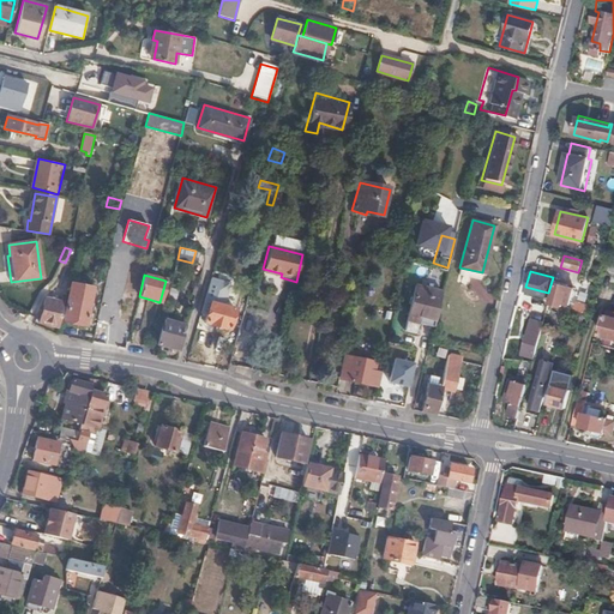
[(92,288),(71,283),(64,320),(85,325),(92,288)]
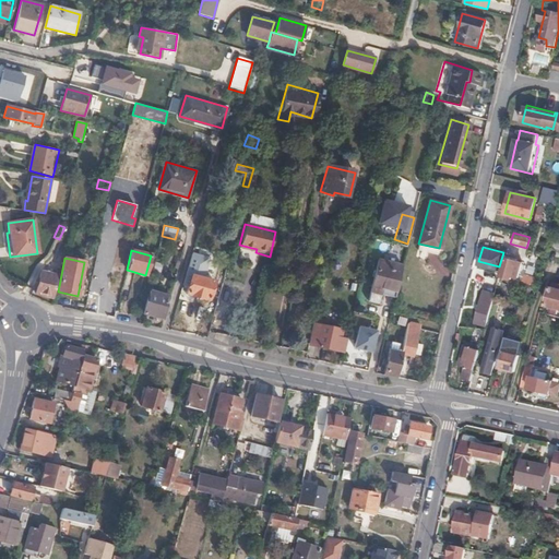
[(516,277),(521,262),(506,258),(501,274),(510,277),(511,275),(516,277)]
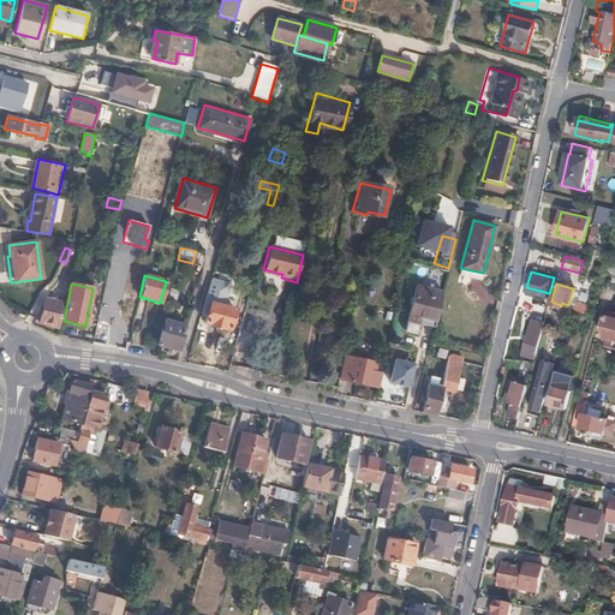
[(408,320),(434,327),(442,292),(417,286),(408,320)]
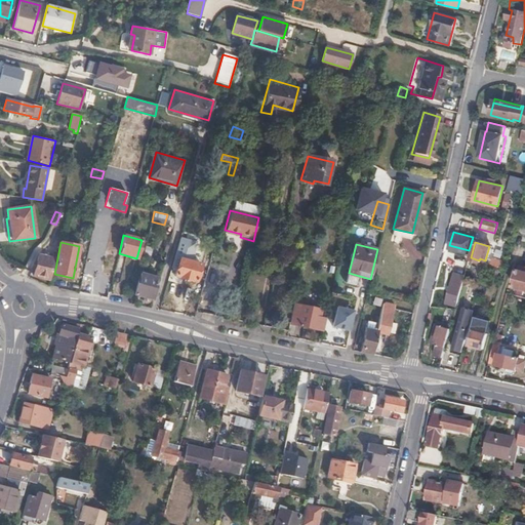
[(35,276),(50,280),(55,258),(46,256),(45,257),(39,255),(35,276)]
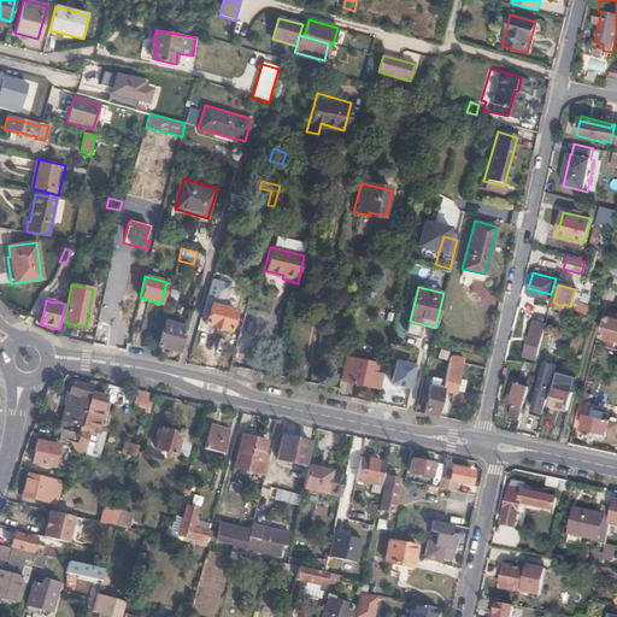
[(238,311),(212,304),(207,323),(230,331),(238,311)]
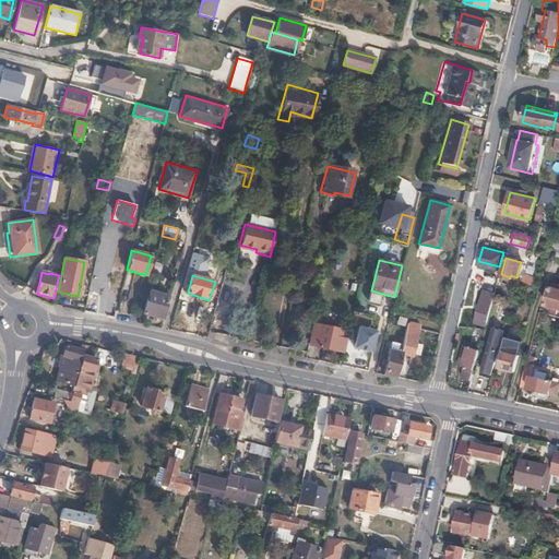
[(526,293),(528,285),(516,281),(514,288),(526,293)]
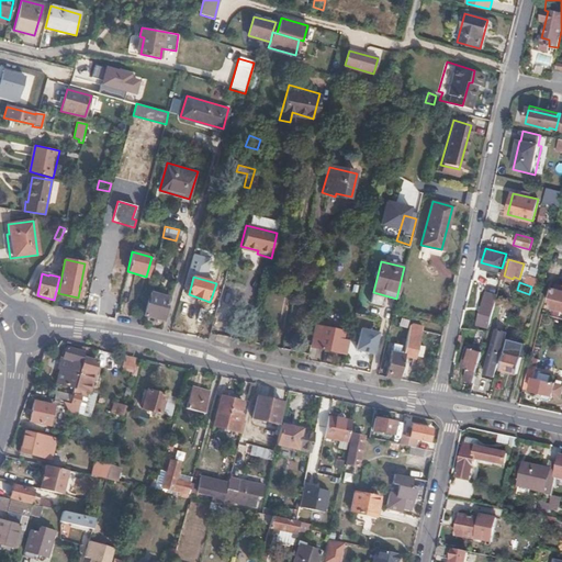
[(561,291),(551,289),(547,305),(561,308),(561,291)]
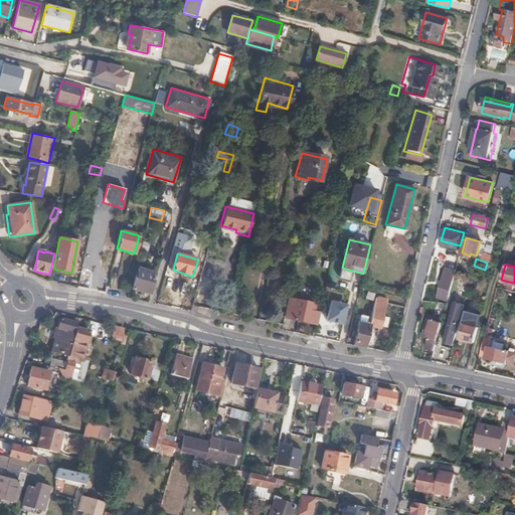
[(448,300),(456,270),(446,267),(438,297),(448,300)]
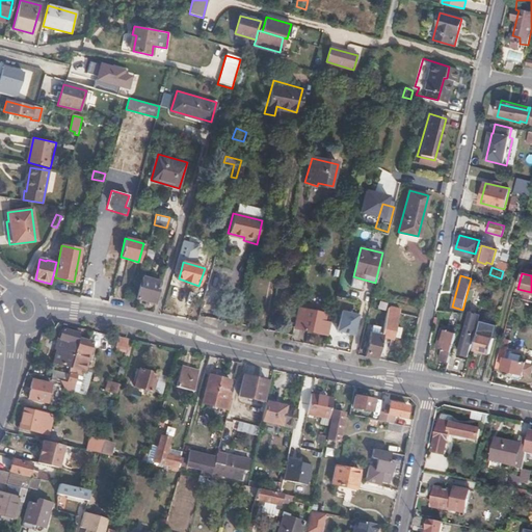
[(139,280),(137,287),(139,288),(136,297),(155,302),(160,285),(139,280)]
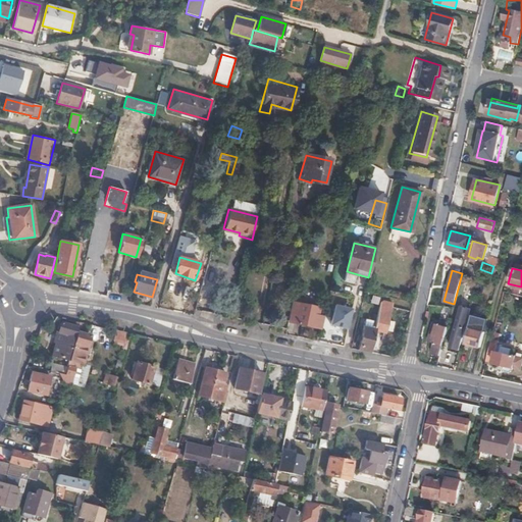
[(385,333),(393,307),(394,303),(386,301),(382,316),(377,315),(374,329),(374,331),(385,333)]
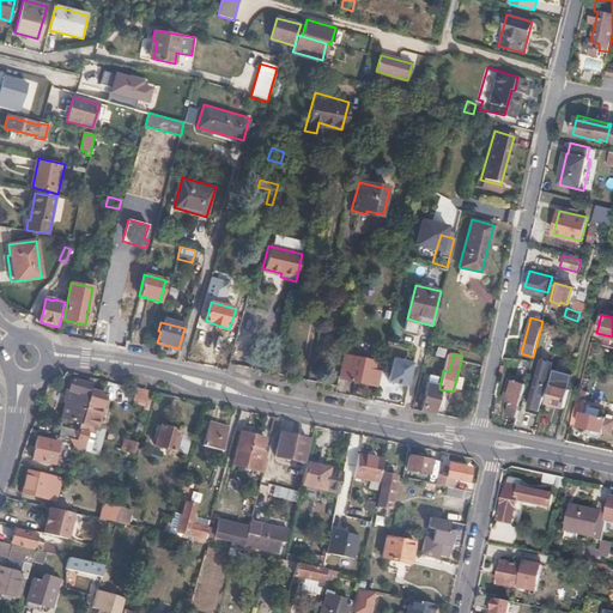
[(346,378),(377,386),(381,371),(374,370),(375,362),(344,356),(339,375),(346,376),(346,378)]
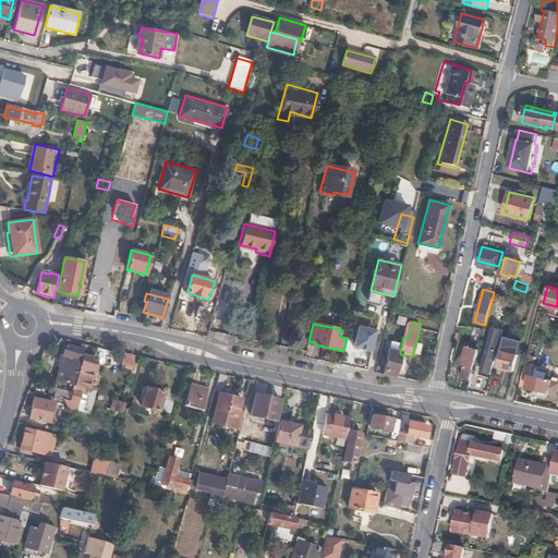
[(378,331),(359,326),(353,349),(372,354),(378,331)]
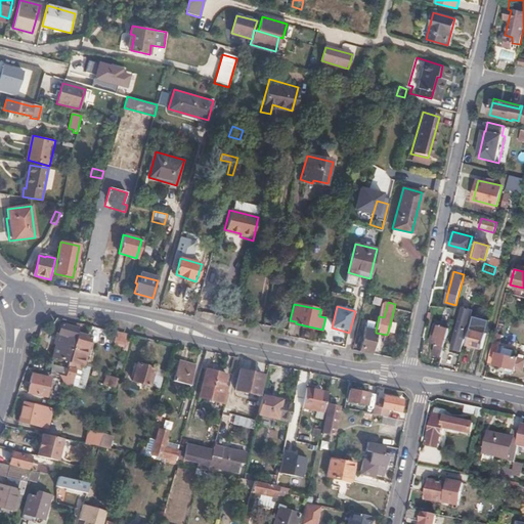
[(461,352),(473,309),(463,307),(450,349),(461,352)]
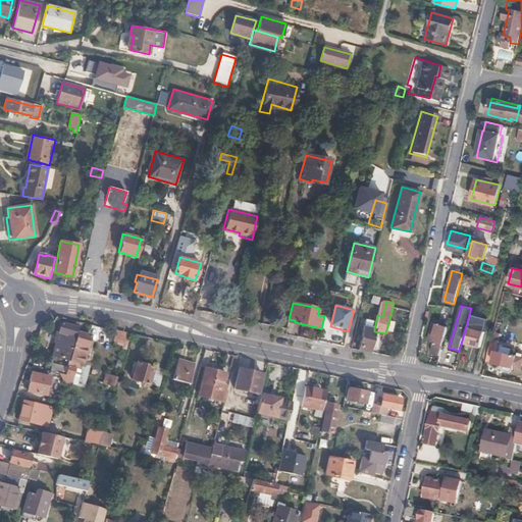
[(480,349),(487,318),(472,314),(464,345),(480,349)]
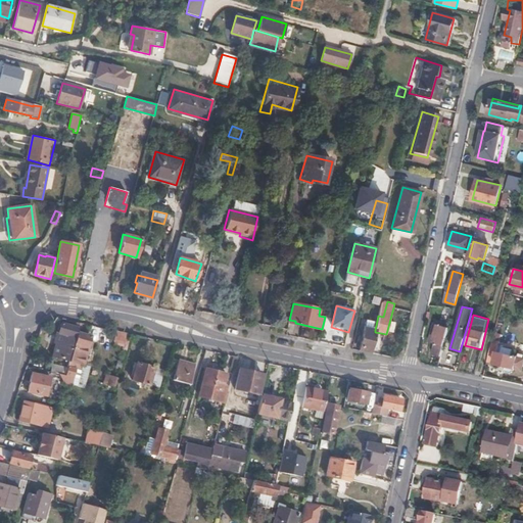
[(68,362),(79,328),(61,322),(57,333),(63,335),(60,346),(53,344),(50,357),(68,362)]
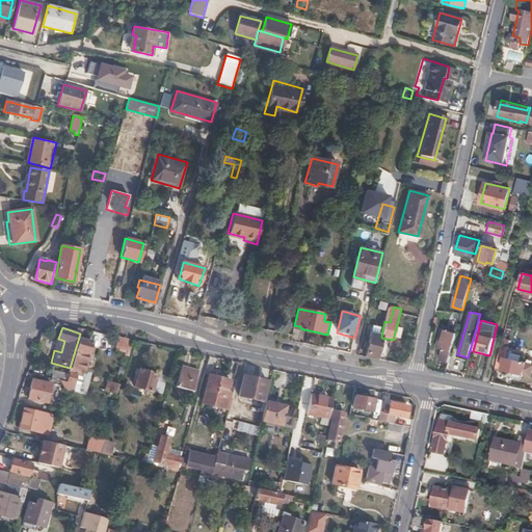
[(84,339),(87,328),(82,327),(80,334),(70,368),(68,373),(65,381),(74,383),(78,371),(82,372),(82,370),(84,370),(91,341),(84,339)]
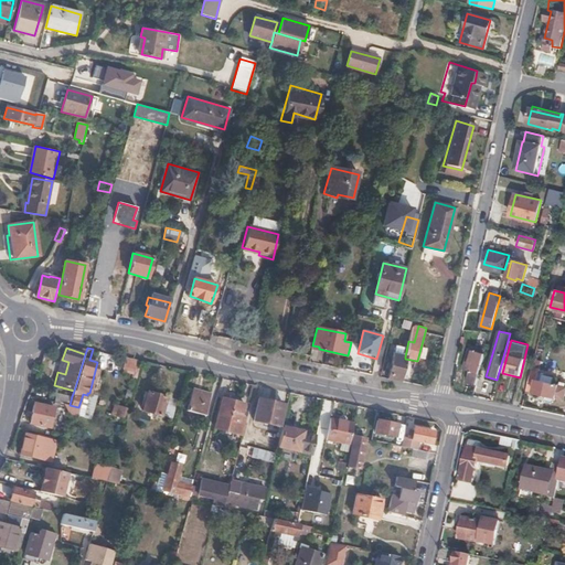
[(467,381),(476,385),(484,351),(471,348),(468,362),(471,363),(467,381)]
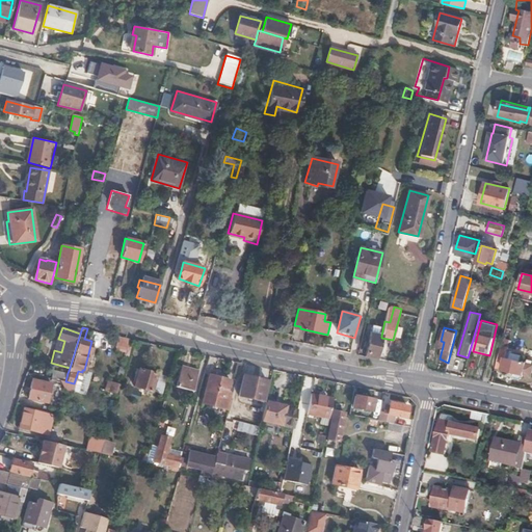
[(365,356),(376,358),(381,338),(381,336),(371,334),(365,356)]
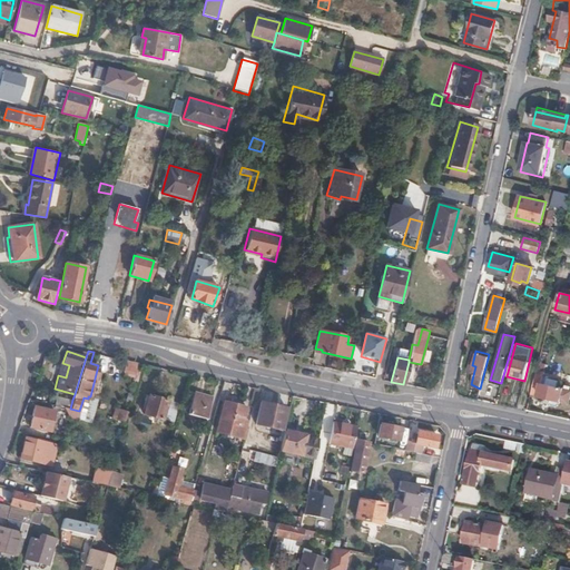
[(538,370),(531,393),(552,399),(551,405),(556,408),(559,406),(560,401),(569,403),(569,390),(541,382),(544,372),(538,370)]
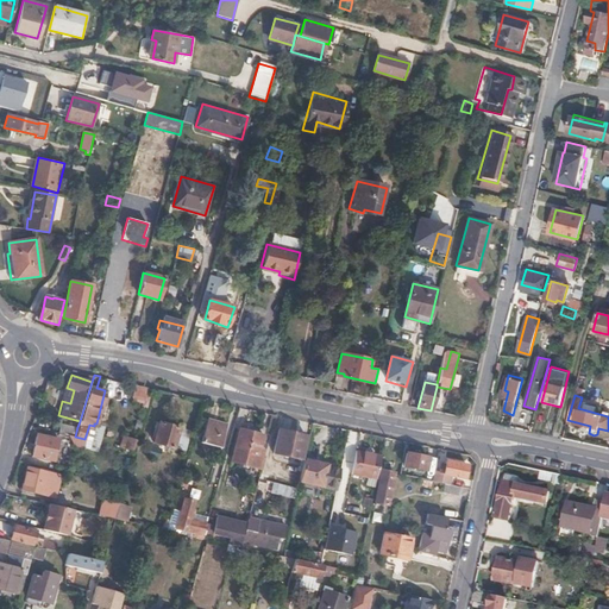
[(221,447),(227,422),(199,415),(193,439),(221,447)]
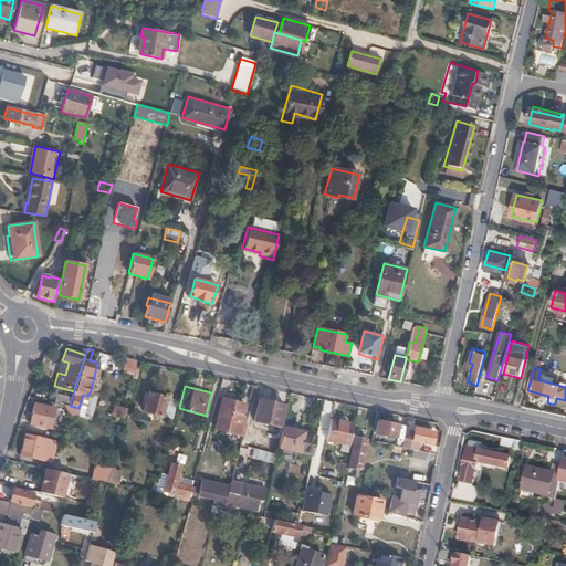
[(287,406),(291,391),(283,390),(280,404),(260,398),(254,419),(279,426),(284,405),(287,406)]
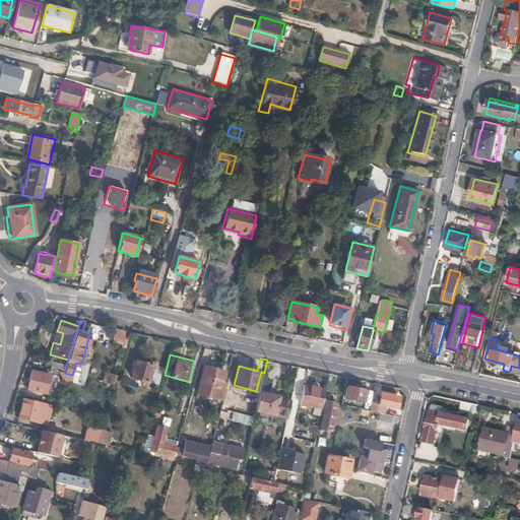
[(147,382),(153,365),(136,360),(132,377),(147,382)]
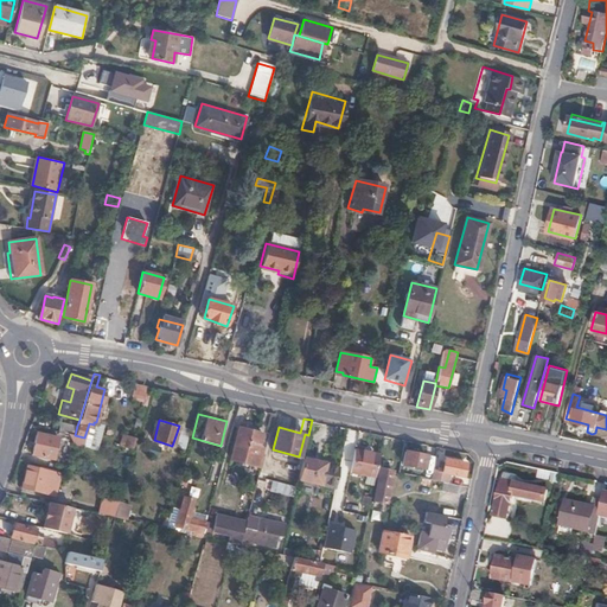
[(58,432),(75,435),(77,426),(62,422),(58,432)]
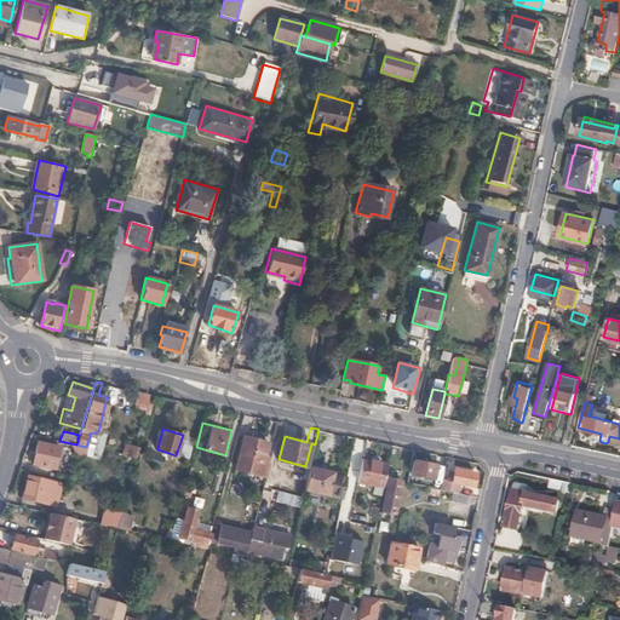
[(260,474),(269,442),(245,435),(236,466),(260,474)]
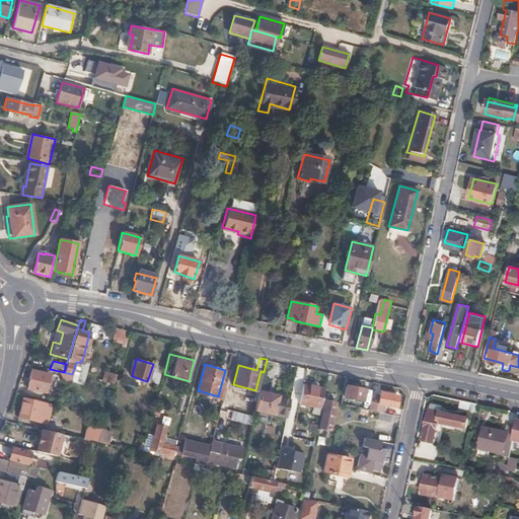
[(27,387),(47,391),(51,374),(32,370),(27,387)]
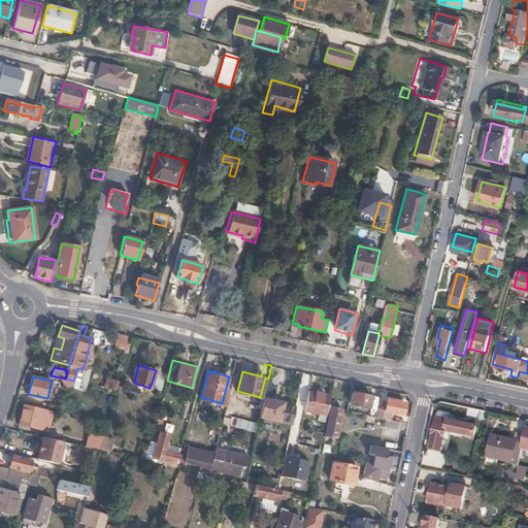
[(117,390),(119,381),(107,377),(105,387),(117,390)]
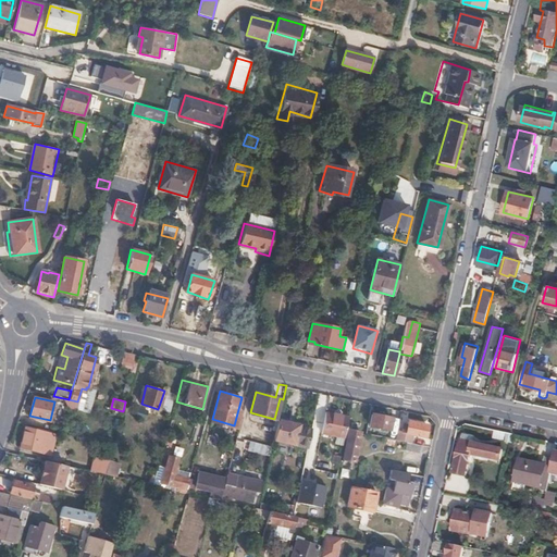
[(72,425),(77,401),(69,399),(63,423),(72,425)]
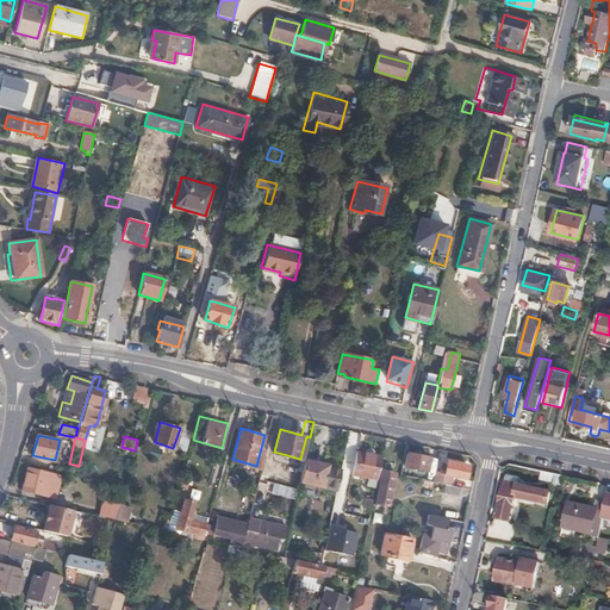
[(381,456),(356,450),(352,473),(368,477),(377,478),(381,456)]
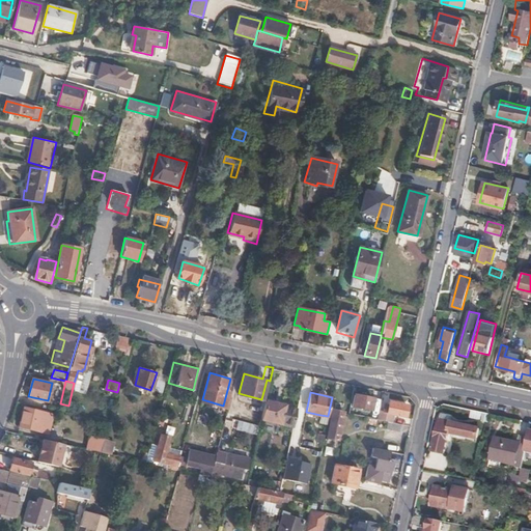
[(352,406),(370,410),(372,398),(354,394),(352,406)]
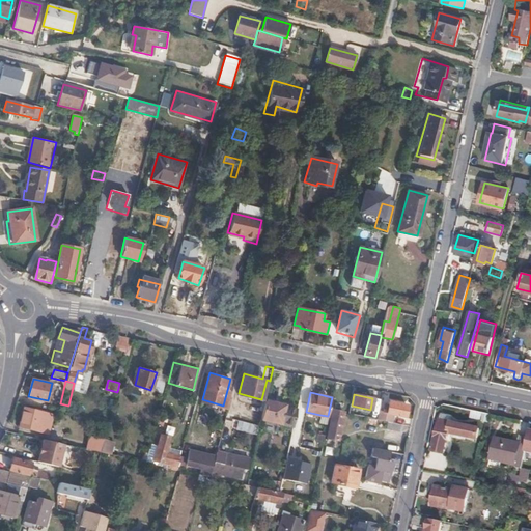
[(292,426),(294,420),(297,408),(266,399),(260,418),(292,426)]
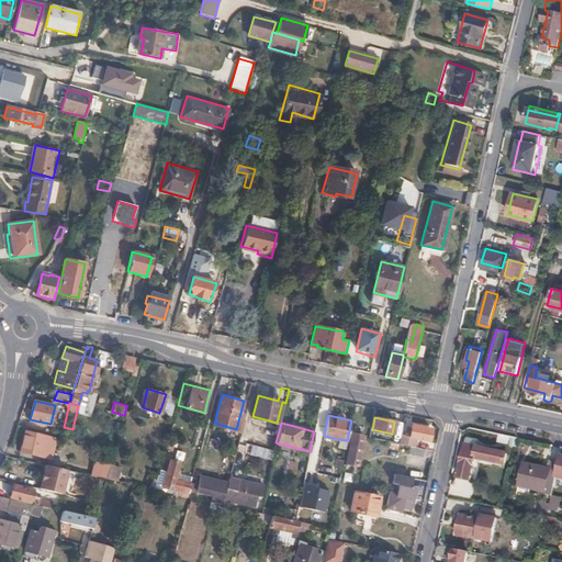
[(408,437),(401,436),(398,444),(411,446),(415,447),(417,439),(429,441),(431,429),(411,426),(408,437)]
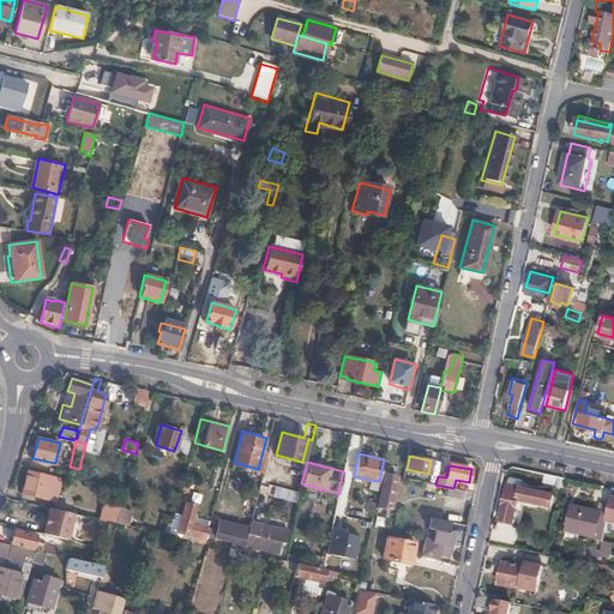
[(22,493),(56,500),(60,479),(26,471),(22,493)]
